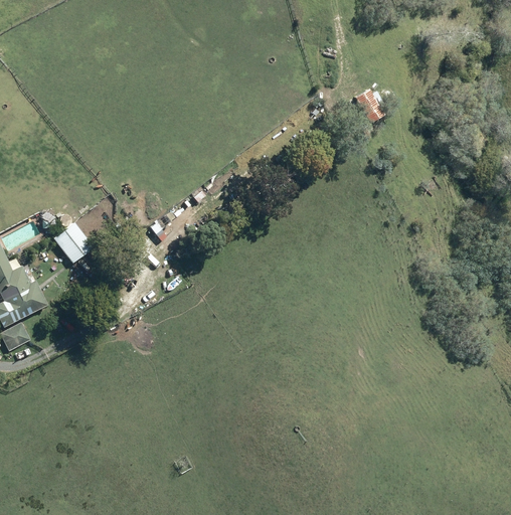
[(379,105),(384,102),(377,92),(373,95),(369,89),(355,98),(371,123),(385,114),(379,105)]
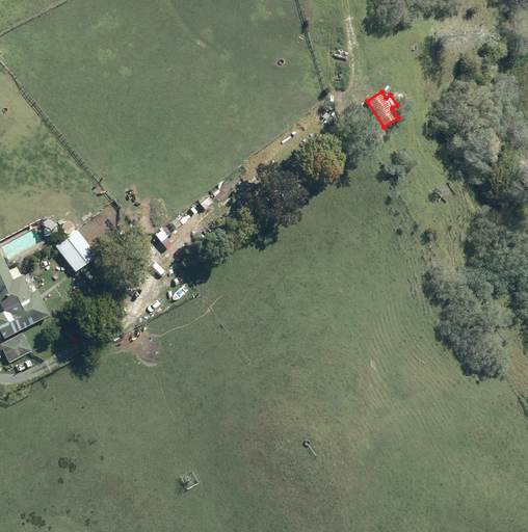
[(156,235),(162,242),(167,238),(162,231),(156,235)]
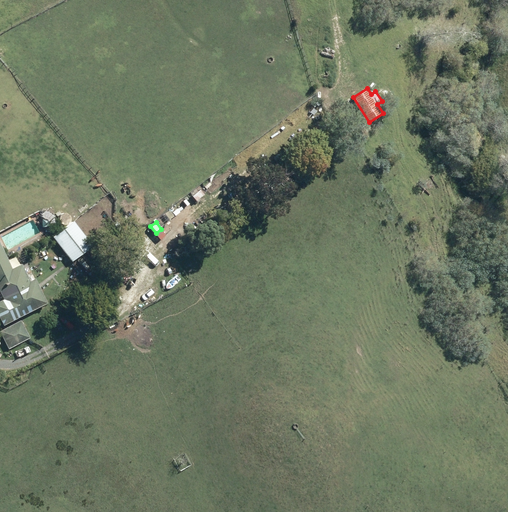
[(74,223),(54,239),(73,262),(93,245),(74,223)]
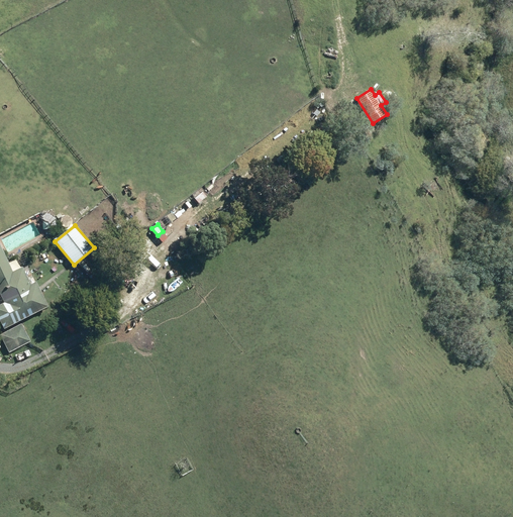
[(0,321),(3,328),(48,306),(36,282),(30,284),(22,267),(12,272),(0,246),(0,321)]
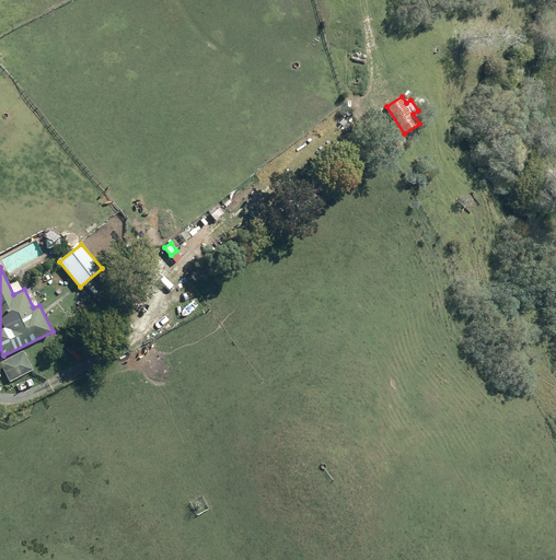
[(26,351),(2,363),(11,382),(35,370),(26,351)]
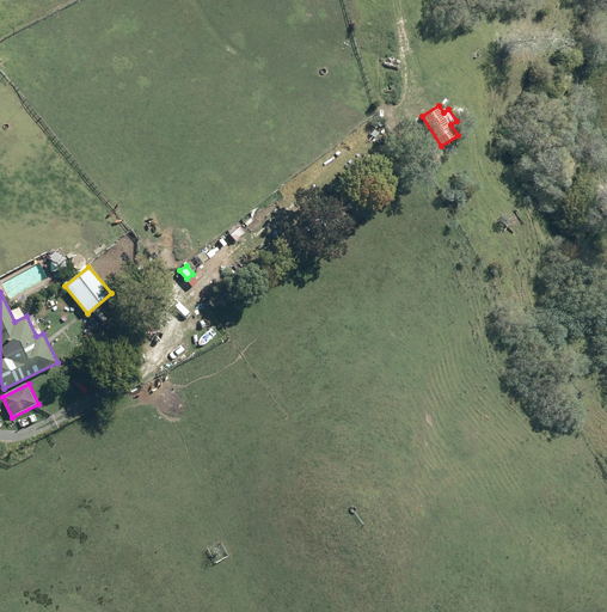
All buildings are outlined.
